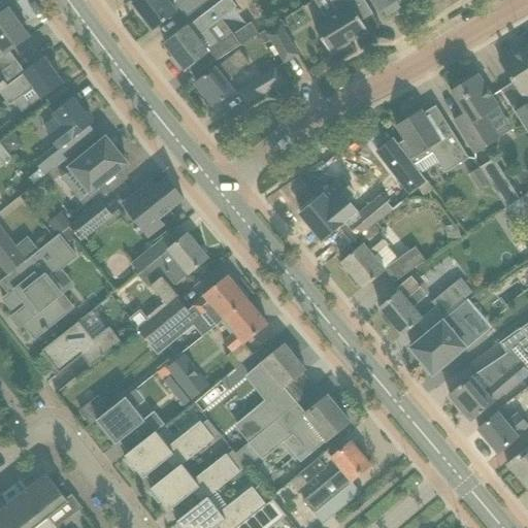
[(136,0),(133,3),(153,30),(169,18),(176,11),(175,10),(178,7),(176,5),(182,0),(136,0)]
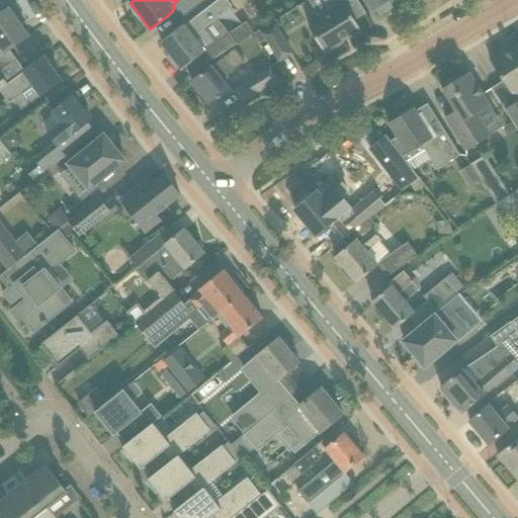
[(216,41),(205,27),(232,6),(227,0),(218,0),(197,16),(184,26),(184,25),(177,30),(161,44),(170,55),(167,58),(175,69),(179,66),(181,69),(198,56),(205,65),(213,59),(236,45),(253,33),(246,22),(216,41)]
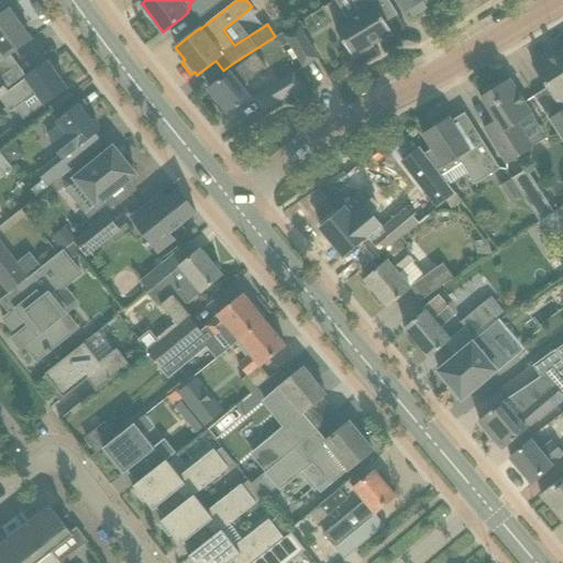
[(199,19),(222,0),(194,0),(188,6),(190,8),(199,19)]
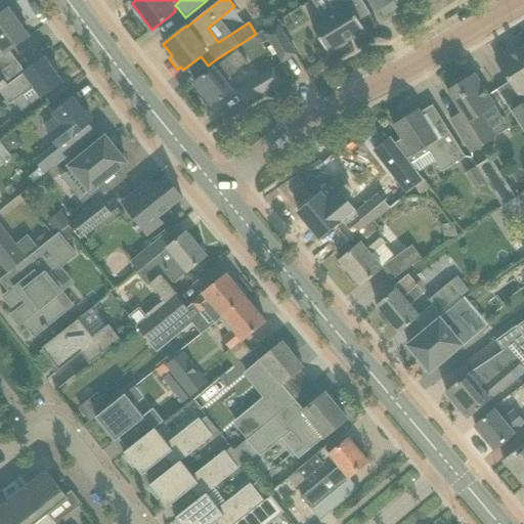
[(358,20),(369,13),(361,0),(326,0),(334,10),(323,16),(324,19),(312,28),(329,53),(364,32),(358,20)]
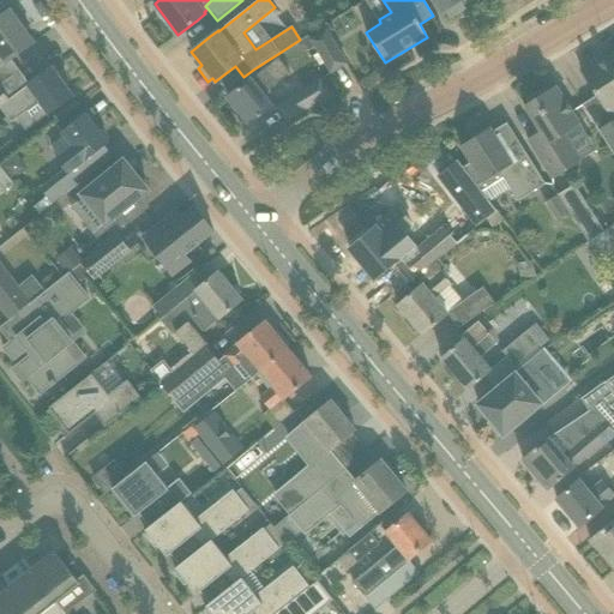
[(464,1),(463,0),(432,0),(441,14),(446,12),(450,18),(464,10),(461,4),(464,1)]
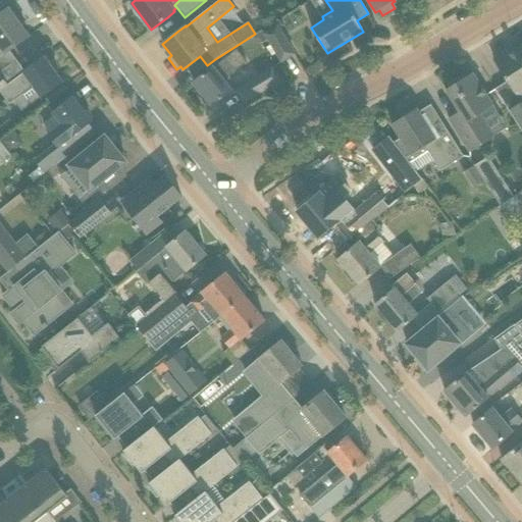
[(0,13),(0,48),(4,54),(29,37),(8,8),(0,13)]
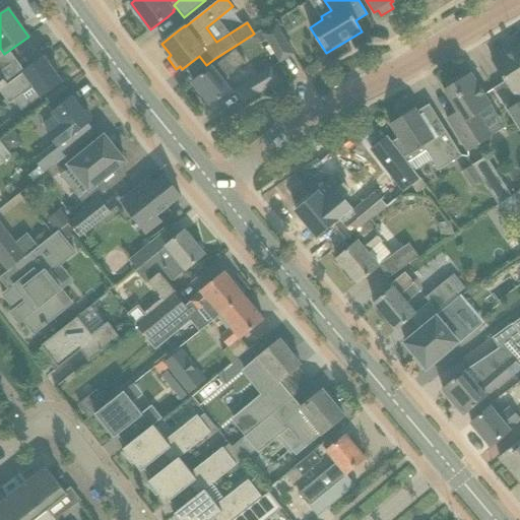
[(293,54),(276,25),(263,34),(280,61),(293,54)]
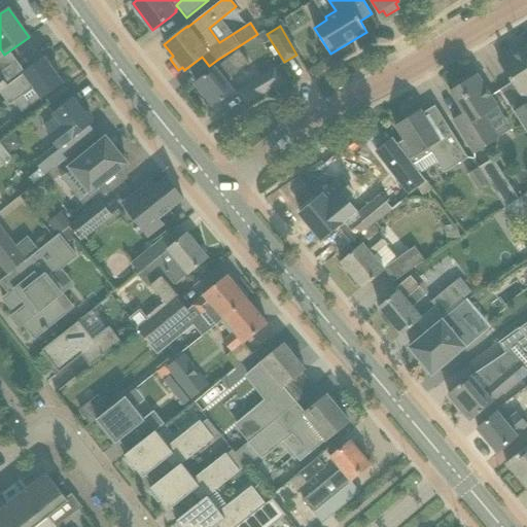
[(514,50),(498,61),(510,77),(513,82),(522,98),(526,95),(526,46),(516,55),(514,50)]
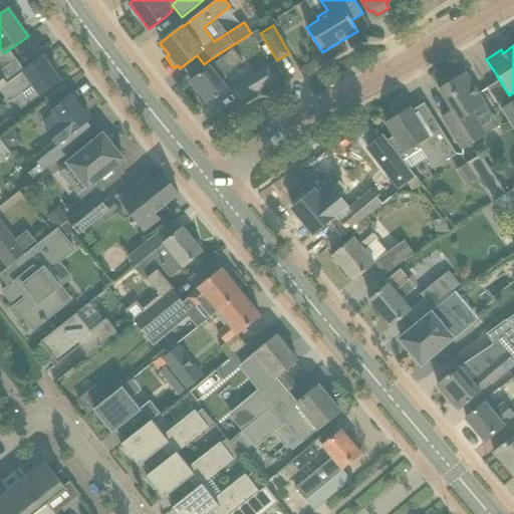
[(228,89),(220,79),(231,70),(242,61),(232,48),(221,57),(190,81),(209,104),(228,89)]
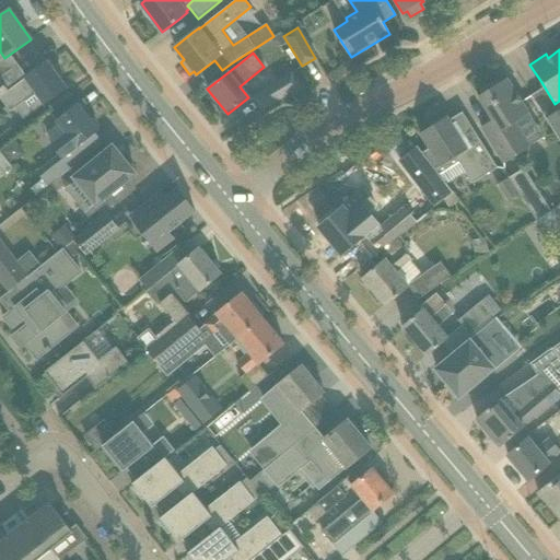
[(26,79),(9,91),(0,79),(0,97),(10,112),(36,92),(44,104),(66,89),(47,62),(25,78),(26,79)]
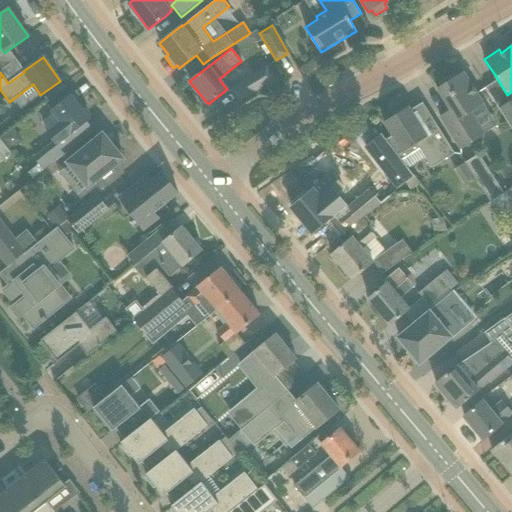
[(232,88),(239,100),(274,80),(267,67),(232,88)]
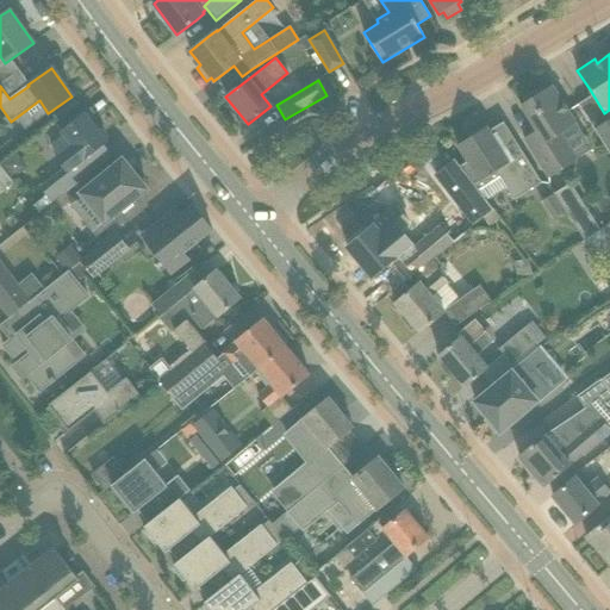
[(536,131),(523,139),(548,178),(577,160),(560,134),(576,124),(552,86),(521,105),(536,131)]
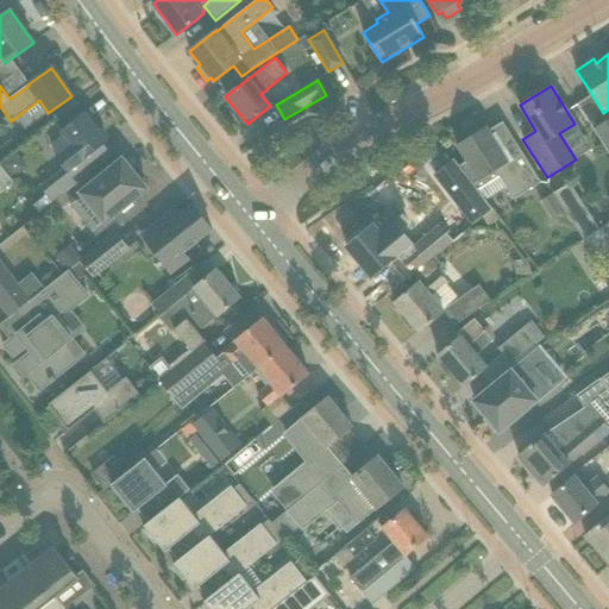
[(315,102),(322,114),(333,107),(327,95),(315,102)]
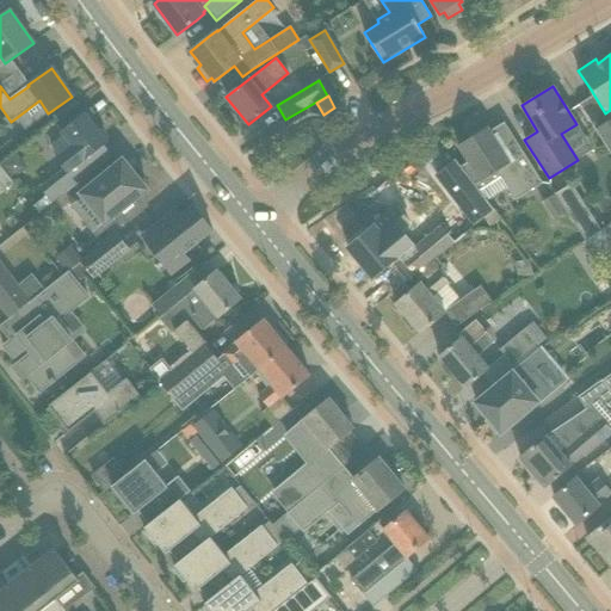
[(61,133),(72,146),(55,158),(65,170),(39,190),(51,205),(112,156),(103,144),(106,141),(85,113),(61,133)]
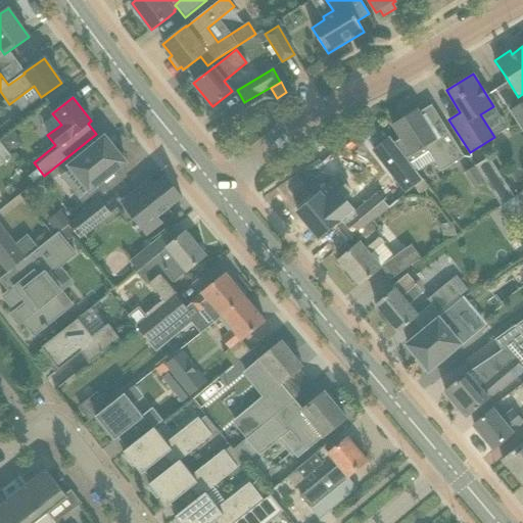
[(522,100),(509,110),(522,132),(522,100)]
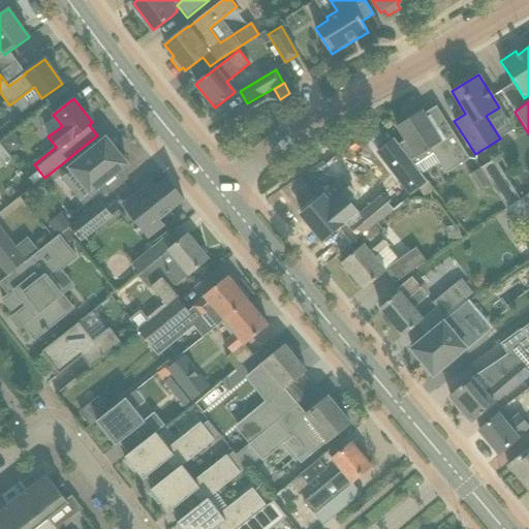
[(424,114),(422,110),(397,126),(405,141),(399,145),(411,161),(422,174),(439,162),(445,174),(469,158),(459,142),(447,124),(436,132),(424,114)]
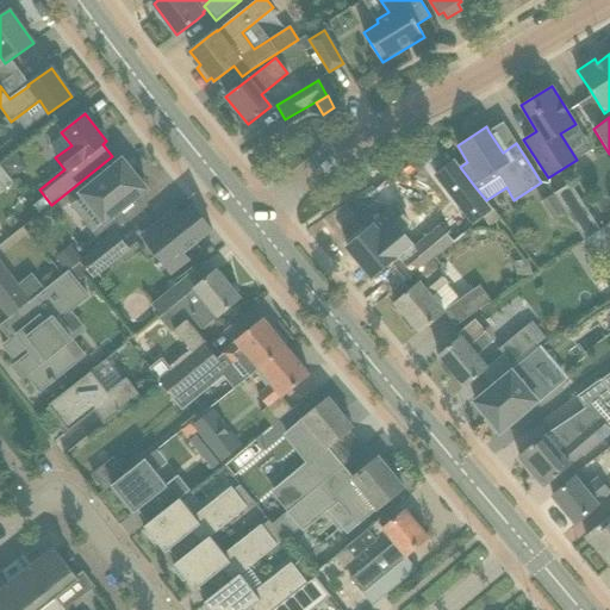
[(81,193),(114,235),(116,234),(129,222),(120,211),(147,190),(145,187),(145,181),(142,176),(135,175),(123,160),(81,193)]
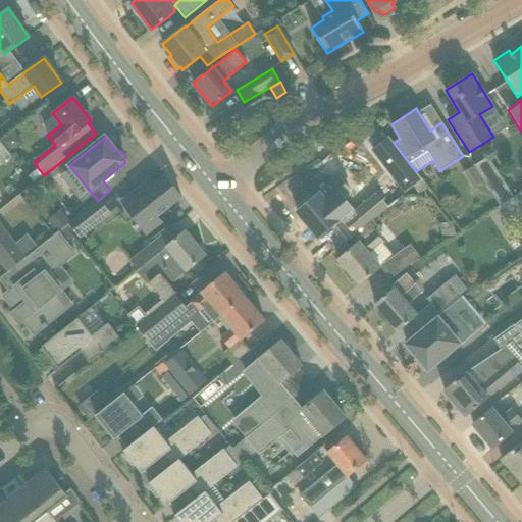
[(388,137),(372,149),(406,192),(413,186),(416,184),(420,179),(421,179),(422,178),(416,171),(406,159),(394,143),(388,137)]
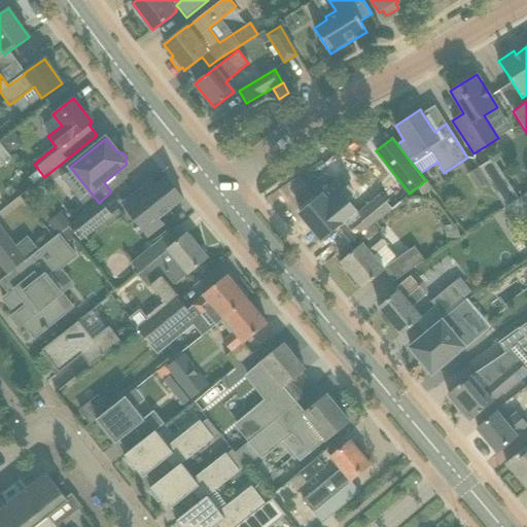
[(0,143),(0,142),(0,164),(11,156),(10,154),(0,143)]
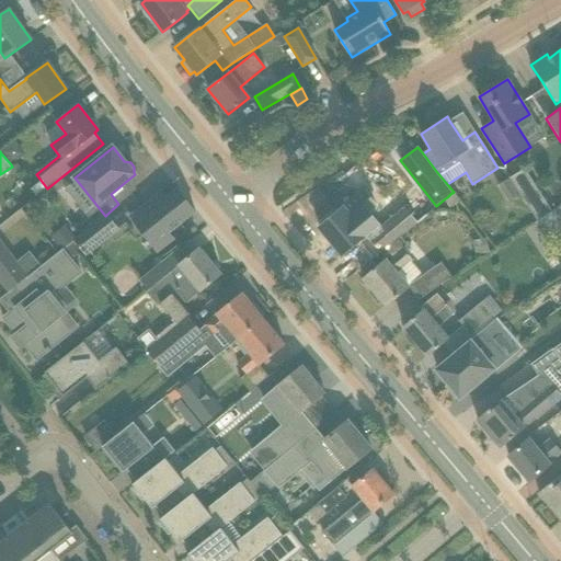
[(507,178),(497,185),(508,203),(518,195),(507,178)]
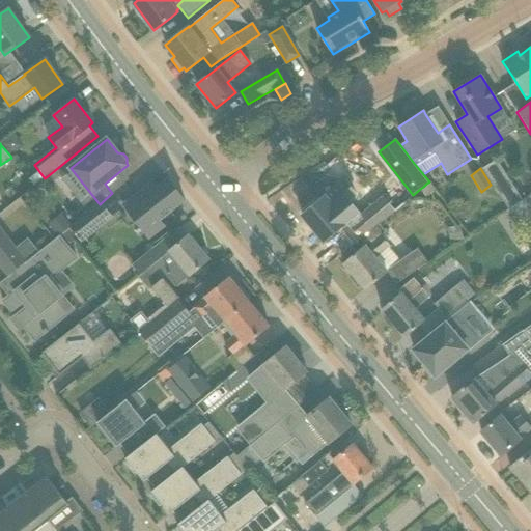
[(505,172),(491,182),(502,199),(516,190),(505,172)]
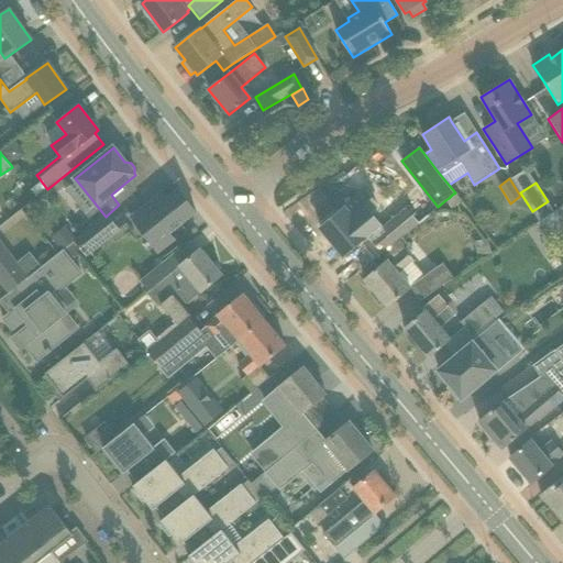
[(178,225),(196,212),(178,190),(166,200),(161,194),(130,218),(158,254),(175,241),(168,233),(178,225)]
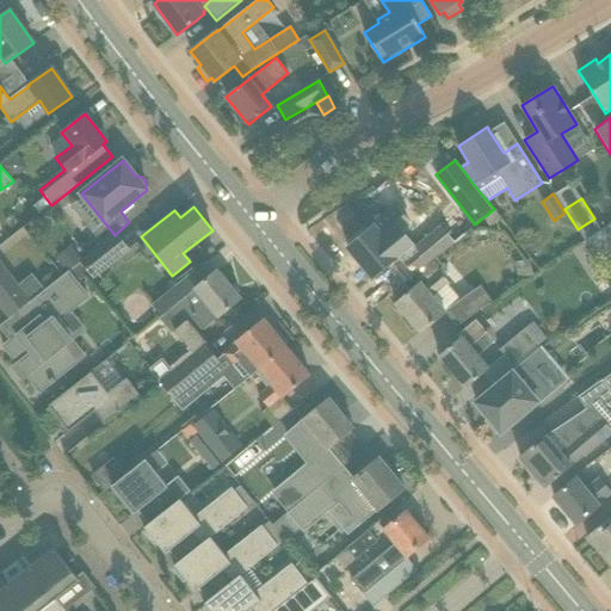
[(396,208),(349,248),(372,278),(399,255),(415,276),(436,259),(456,242),(440,226),(414,247),(401,230),(409,224),(396,208)]
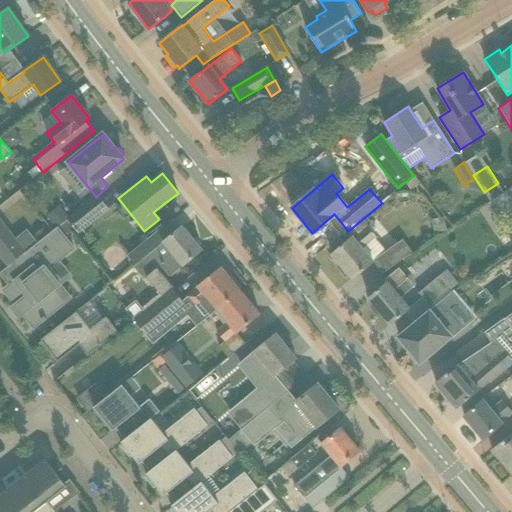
[(408,180),(405,182),(411,190),(419,183),(413,176),(412,176),(408,180)]
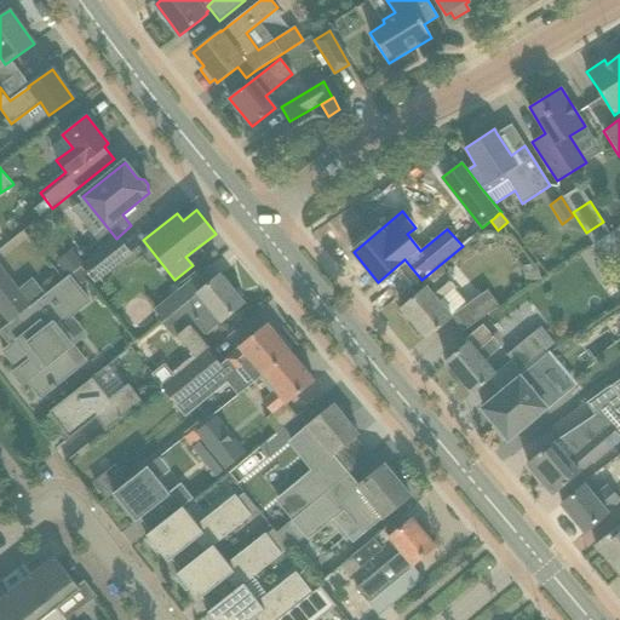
[(593,244),(590,247),(603,267),(619,256),(619,246),(612,233),(610,234),(593,244)]
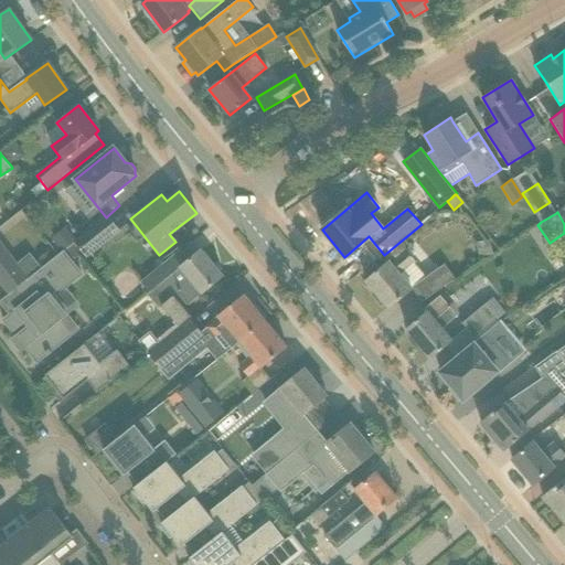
[(76,244),(86,256),(118,231),(108,217),(76,244)]
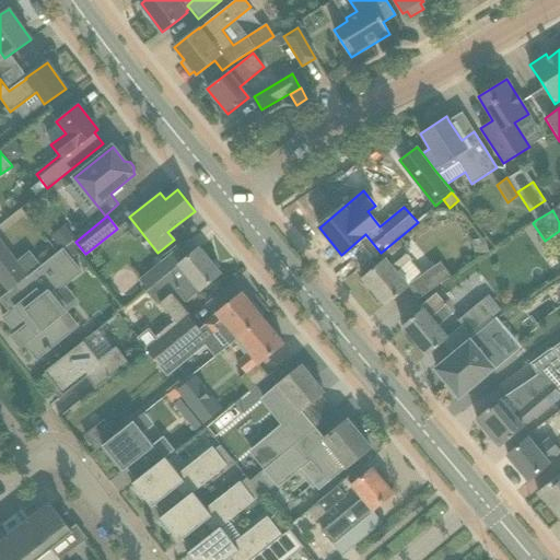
[(65,228),(53,236),(61,247),(73,237),(65,228)]
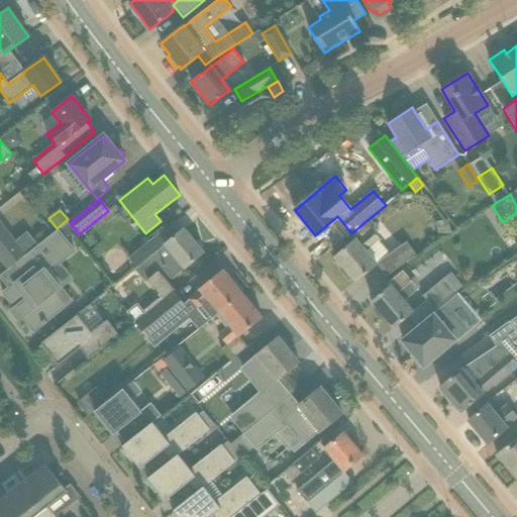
[(390,253),(378,240),(380,239),(373,230),(375,227),(369,219),(351,233),(349,235),(354,240),(334,257),(355,282),(377,265),(386,277),(416,255),(406,242),(390,253)]
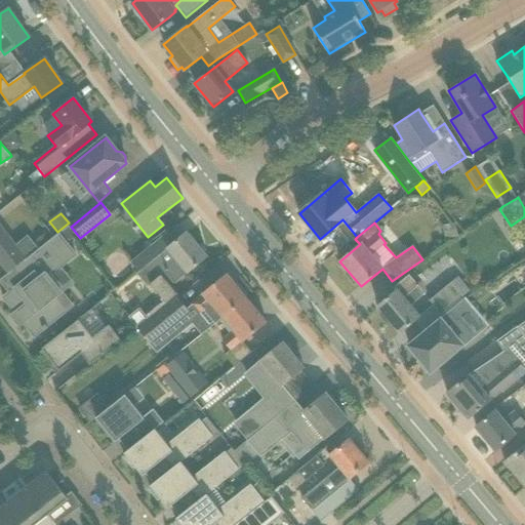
[(0,264),(6,273),(26,256),(0,224),(0,264)]
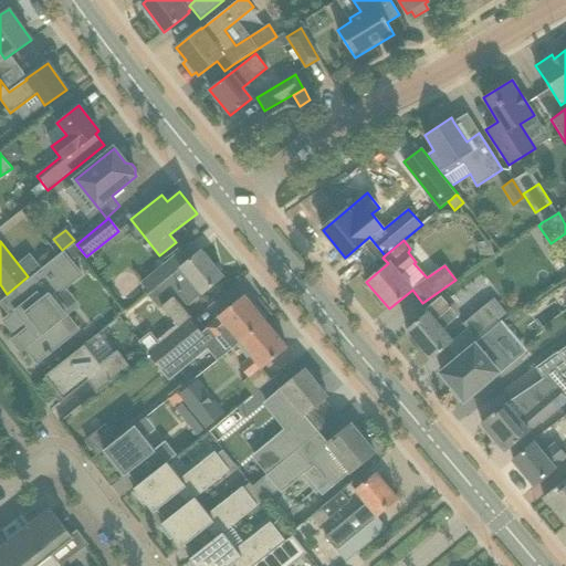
[(27,302),(2,321),(17,338),(20,336),(27,344),(23,347),(37,363),(46,355),(48,356),(52,354),(51,352),(72,335),(72,334),(71,334),(59,320),(63,315),(64,316),(65,315),(50,295),(61,286),(63,290),(83,274),(64,251),(53,259),(43,266),(35,273),(16,290),(17,291),(18,290),(27,302)]
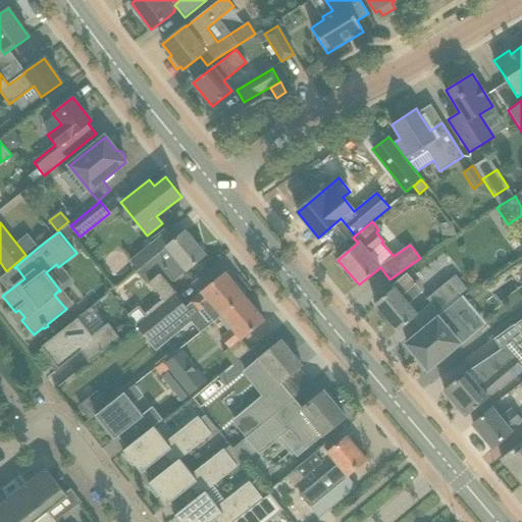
[(174,281),(205,255),(186,231),(154,257),(146,248),(128,262),(163,303),(175,293),(169,284),(174,281)]
